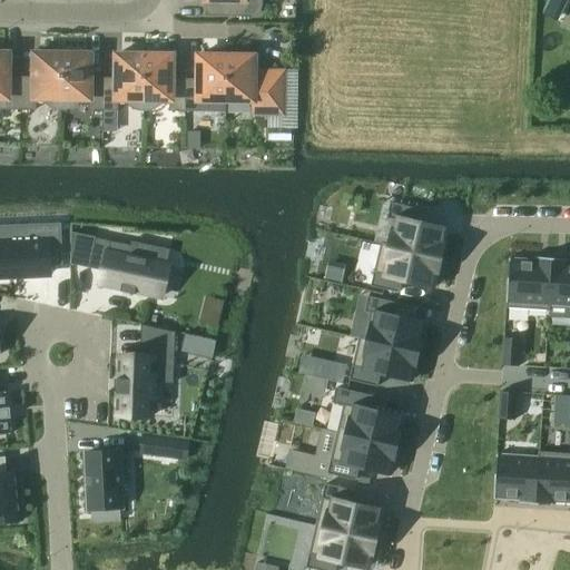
[(203,0),(204,0),(206,0),(206,15),(205,15),(205,16),(251,17),(254,15),(257,11),(259,8),(261,3),(259,0),(203,0)]
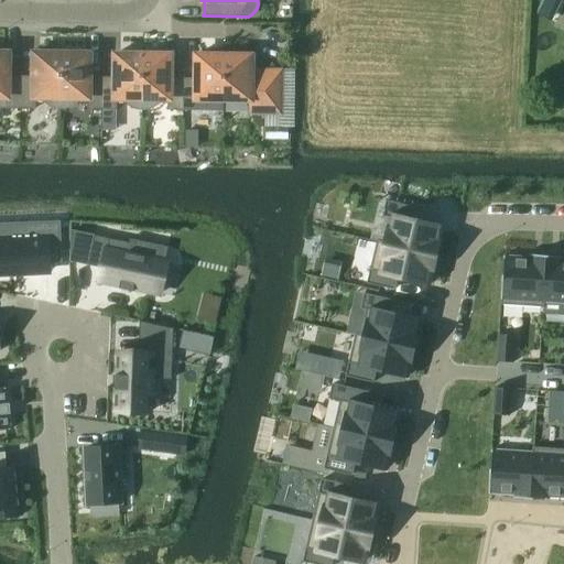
[(563,14),(557,11),(550,26),(563,33),(563,31),(563,14)]
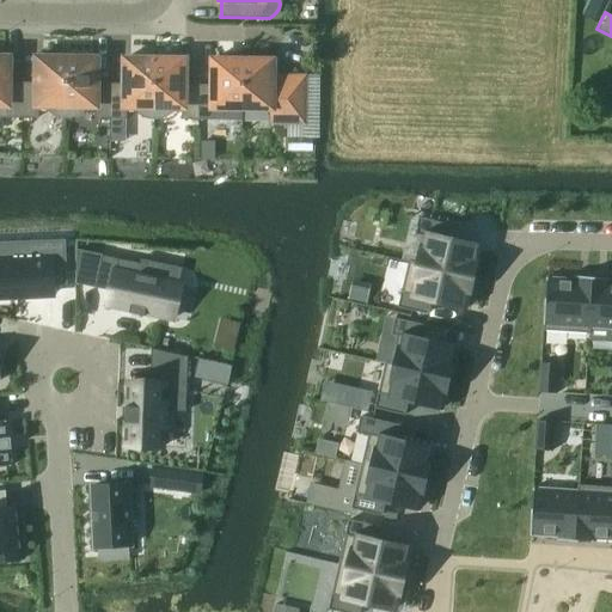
[(0,117),(23,117),(23,83),(8,83),(8,57),(5,57),(5,54),(0,53),(0,117)]
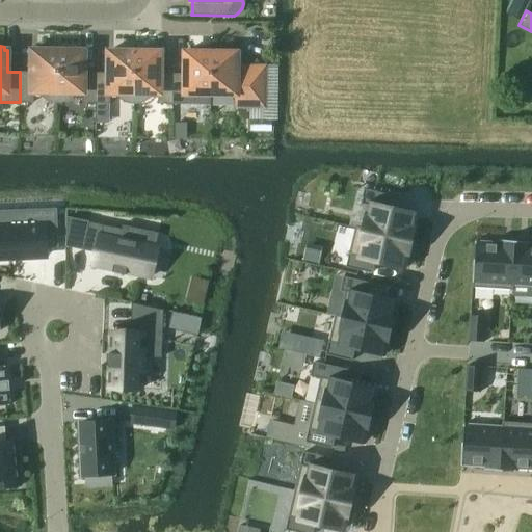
[(58,103),(58,51),(52,51),(52,48),(36,47),(36,51),(33,51),(32,72),(20,72),(20,102),(33,103),(33,97),(42,97),(45,100),(49,102),(53,103),(57,103),(58,103)]
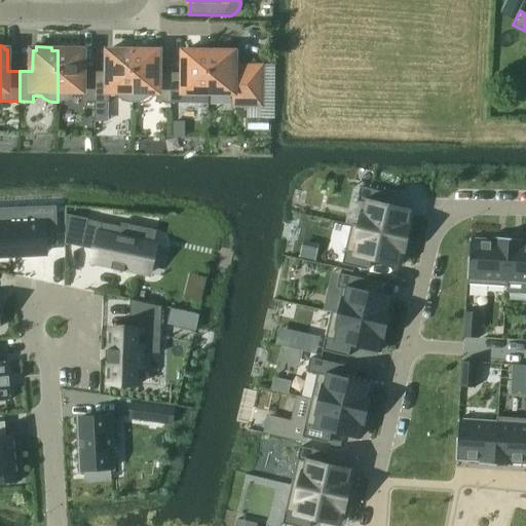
[(95,102),(96,72),(83,72),(83,50),(79,50),(79,47),(65,47),(65,50),(58,50),(58,102),(62,102),(66,101),(69,99),(73,96),(81,96),(81,102),(95,102)]
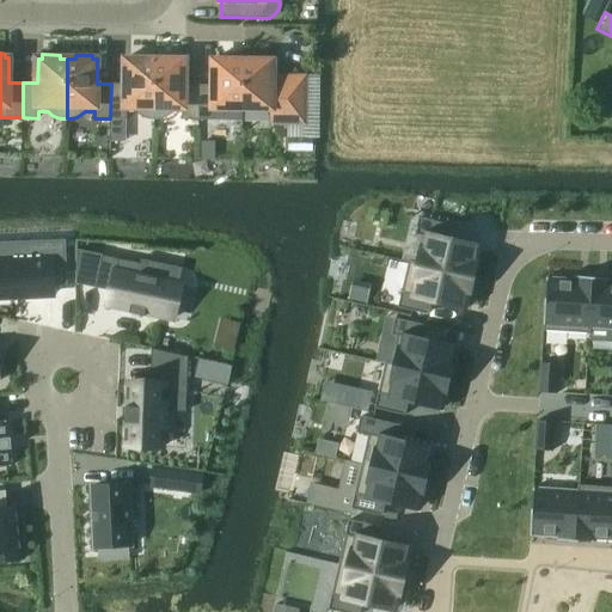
[(154,120),(155,60),(147,60),(147,55),(130,55),(130,59),(126,59),(126,84),(111,84),(110,118),(127,120),(127,112),(136,112),(140,115),(145,117),(148,120),(153,120),(154,120)]
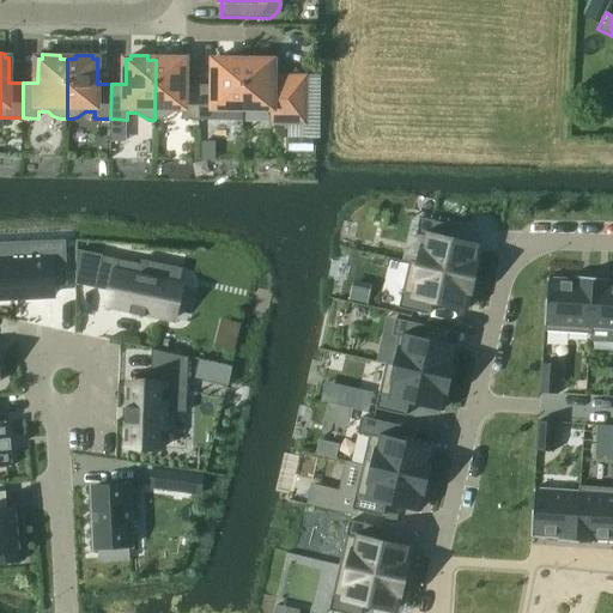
[(199,120),(199,85),(184,85),(184,60),(181,60),(181,56),(163,56),(163,60),(156,60),(155,120),(156,120),(161,120),(165,119),(169,116),(173,113),(182,113),(182,120),(199,120)]
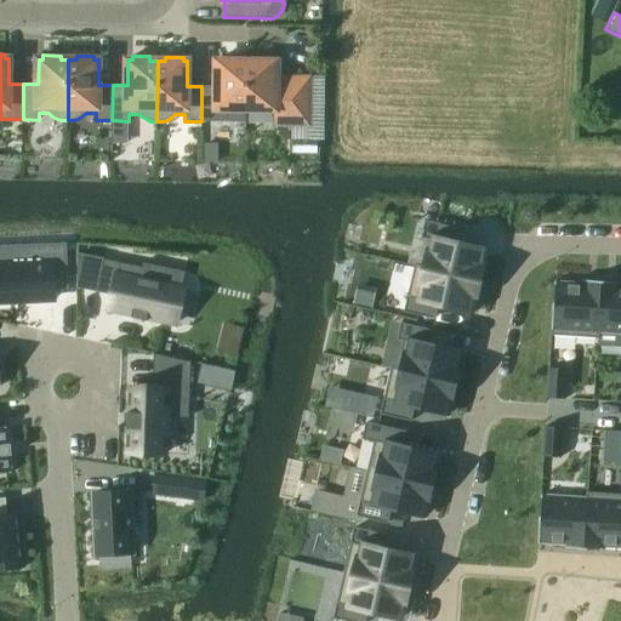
[(246,110),(246,62),(239,61),(239,57),(221,57),(221,61),(217,61),(216,86),(201,86),(201,121),(217,123),(217,115),(227,115),(231,118),(234,120),(239,123),(244,123),(246,123),(246,110)]
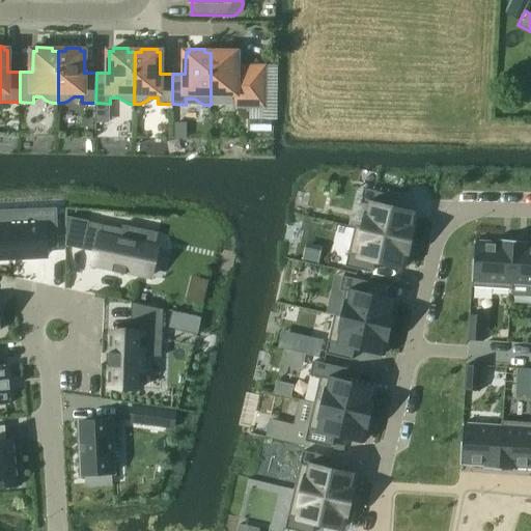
[(262,105),(263,68),(236,68),(236,53),(232,53),(232,50),(218,49),(218,53),(211,53),(211,94),(234,94),(234,102),(234,105),(262,105)]
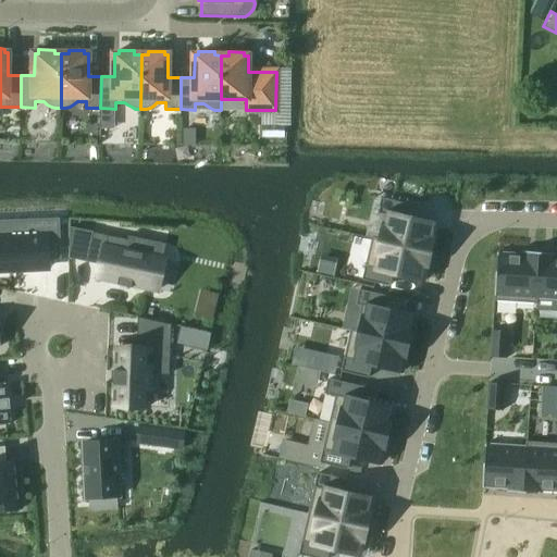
[(381,198),(378,212),(388,214),(385,225),(384,225),(381,242),(430,252),(433,236),(432,236),(435,224),(405,218),(408,205),(381,198)]
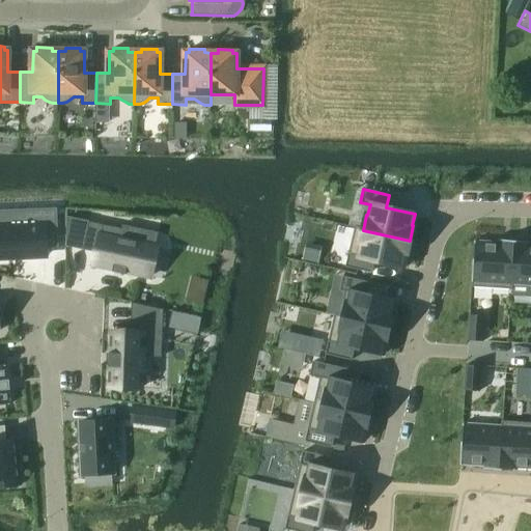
[(56,208),(0,210),(0,256),(47,255),(46,248),(58,247),(56,208)]
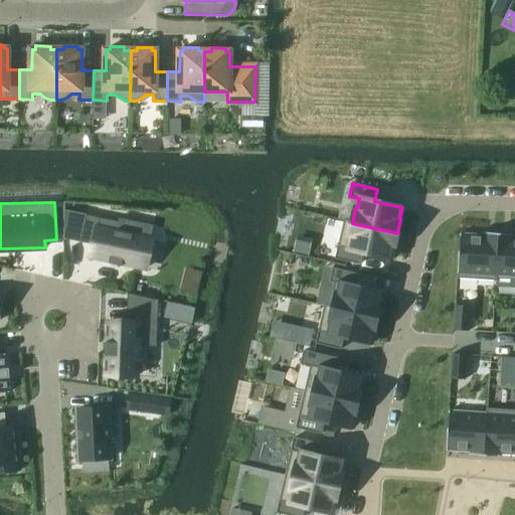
[(86,215),(79,242),(94,244),(91,256),(110,261),(109,264),(122,266),(122,264),(145,269),(151,239),(116,231),(118,222),(86,215)]
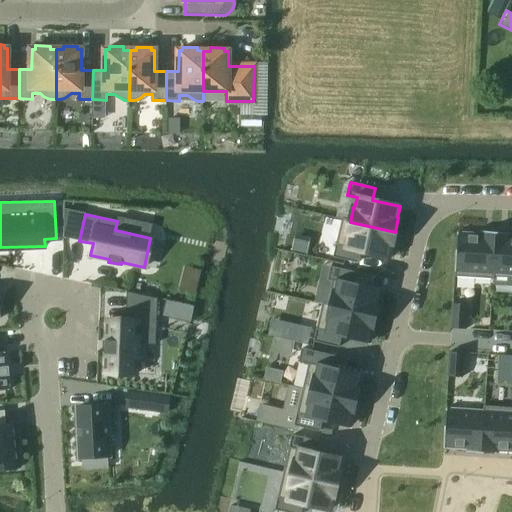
[(342,220),(333,257),(358,263),(361,251),(388,257),(390,246),(392,247),(395,232),(342,220)]
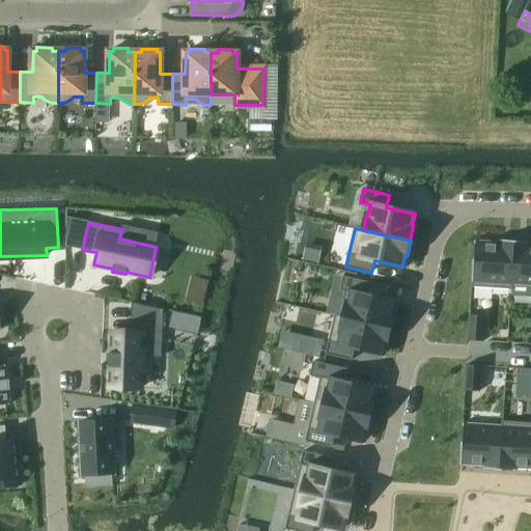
[(474,241),(471,287),(510,289),(513,241),(498,240),(498,241),(498,243),(475,241),(474,241)]
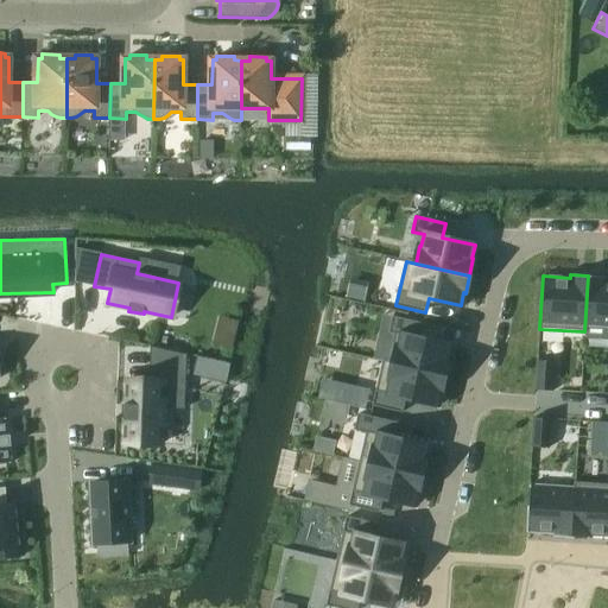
[(588,276),(584,331),(586,331),(587,325),(607,327),(607,279),(606,280),(606,278),(606,277),(588,276)]
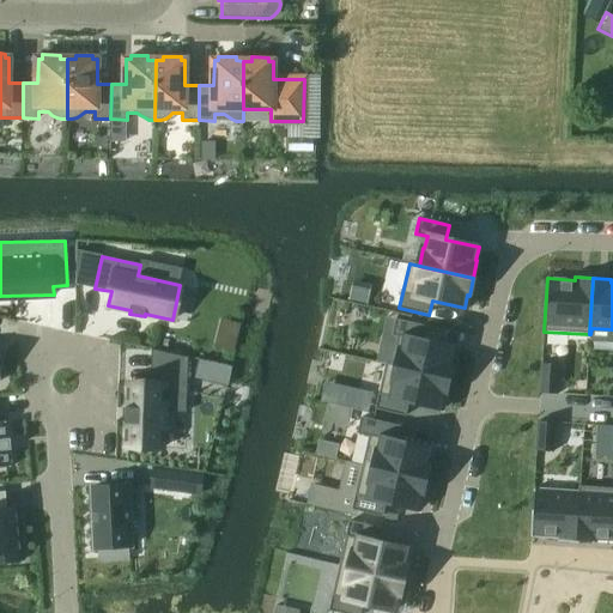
[(386,363),(386,364),(450,378),(454,362),(453,360),(455,347),(423,340),(426,326),(396,320),(393,335),(398,337),(392,364),(386,363)]
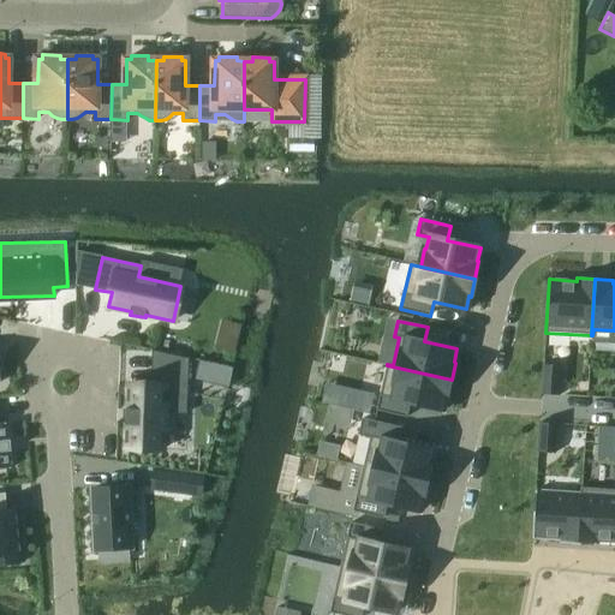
[(129,384),(126,447),(165,449),(166,413),(187,415),(189,358),(151,351),(150,386),(141,386),(129,384)]
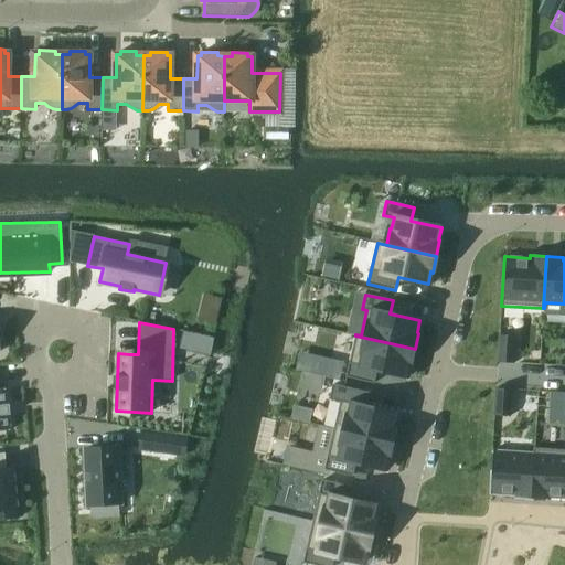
[(355,336),(347,376),(374,383),(376,370),(406,377),(409,365),(411,365),(415,349),(355,336)]
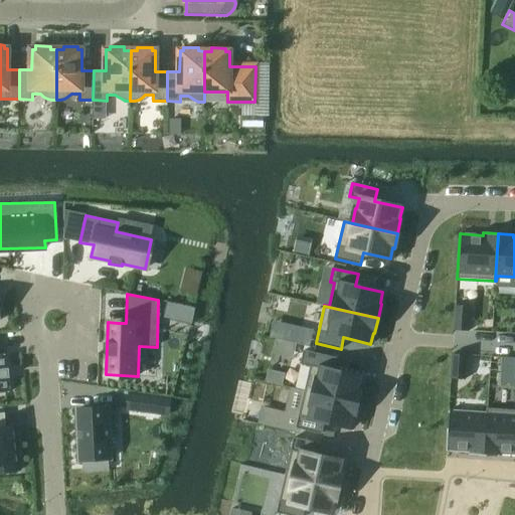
[(455,306),(454,330),(468,331),(470,307),(455,306)]
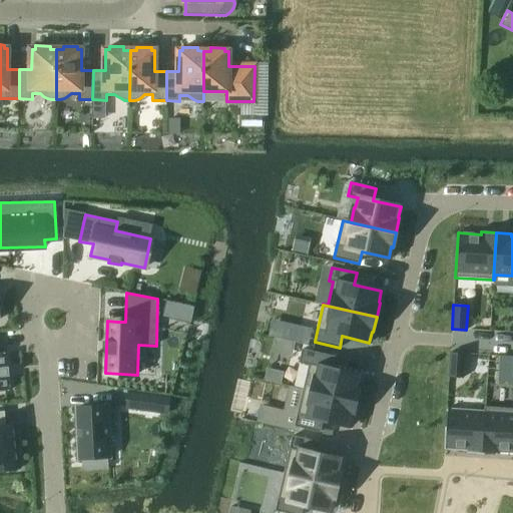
[(303,350),(300,363),(309,365),(304,389),(357,402),(361,387),(359,387),(362,376),(335,369),(337,358),(303,350)]
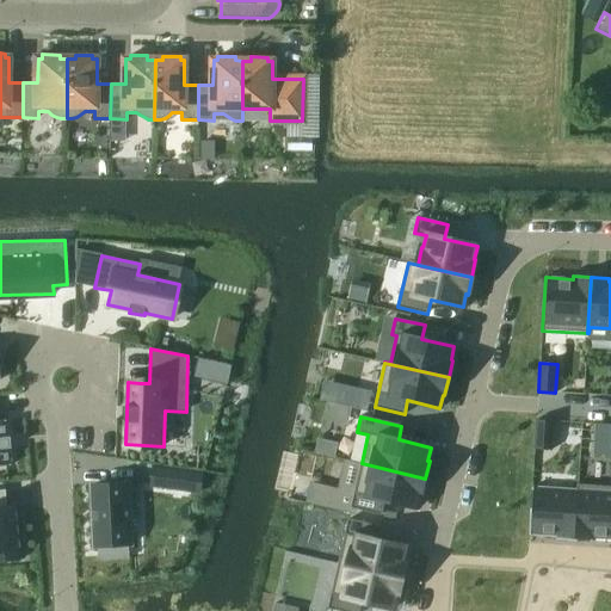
[(0,466),(11,466),(6,420),(0,420),(0,466)]
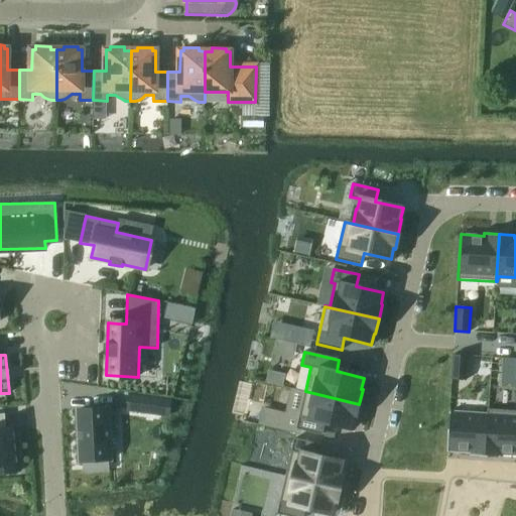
[(453,355),(452,379),(466,380),(467,356),(453,355)]
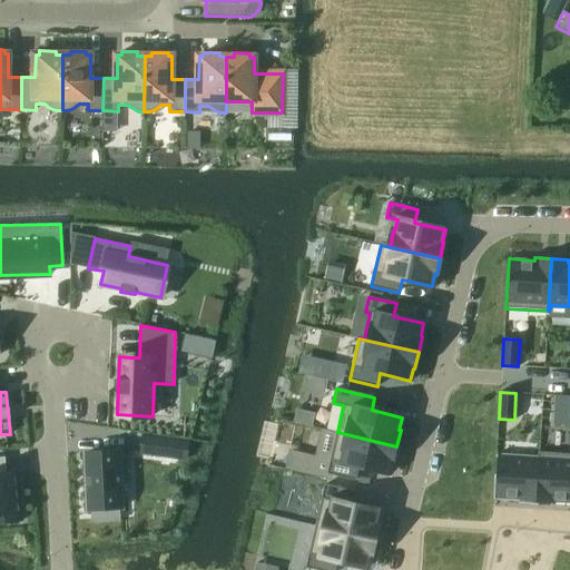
[(337,432),(327,473),(355,480),(359,467),(389,474),(392,462),(393,462),(396,446),(337,432)]
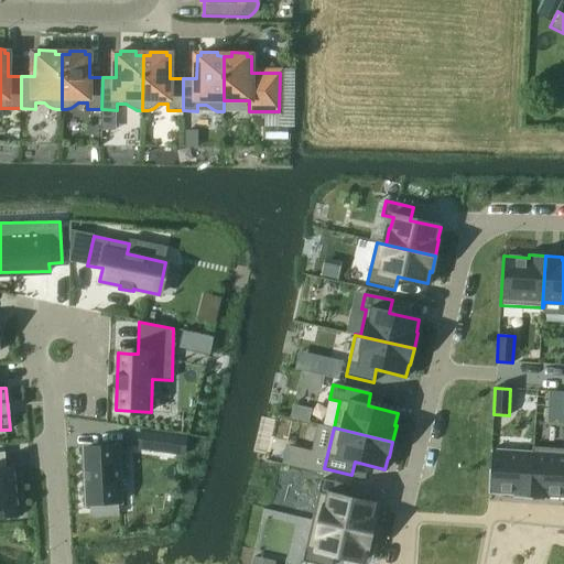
[(141,431),(138,448),(171,453),(173,436),(141,431)]
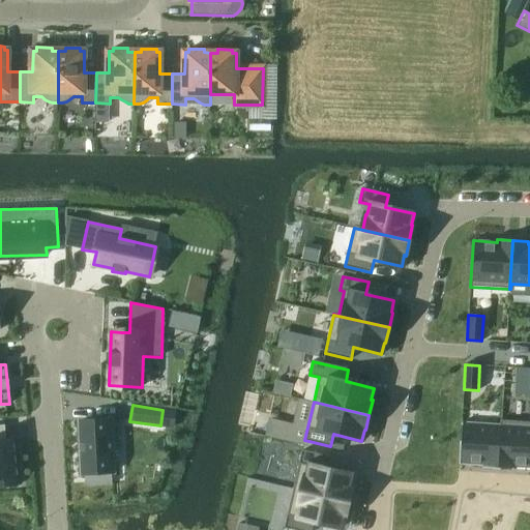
[(112,420),(79,421),(81,473),(114,472),(112,420)]
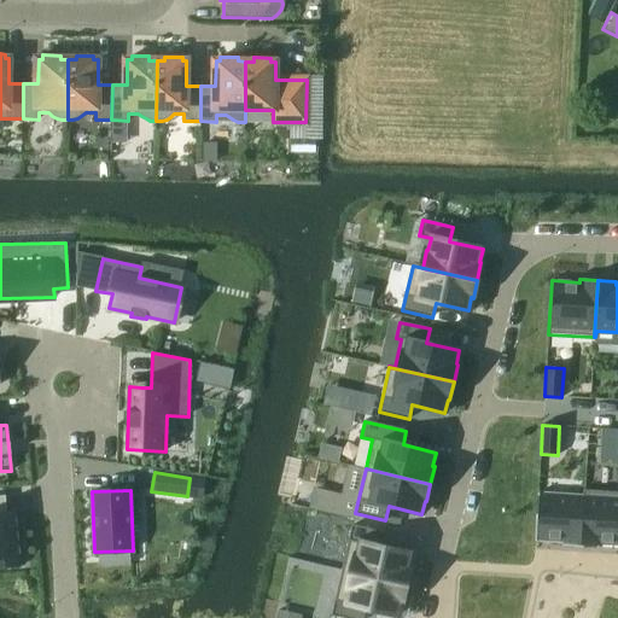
[(538,493),(535,541),(536,541),(563,542),(563,544),(563,546),(581,547),(584,490),(583,490),(583,496),(538,493)]
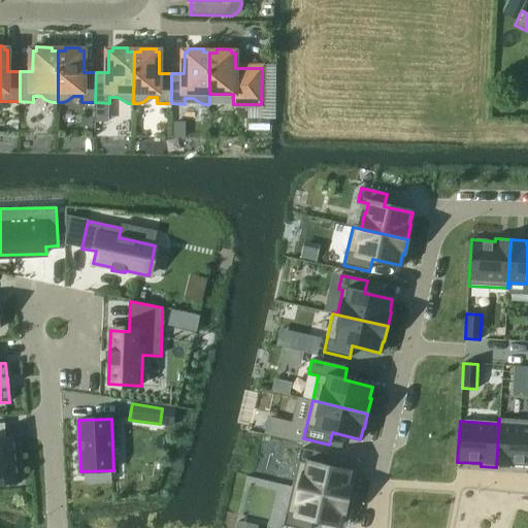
[(527,420),(499,419),(496,467),(512,468),(512,467),(512,465),(527,466),(527,420)]
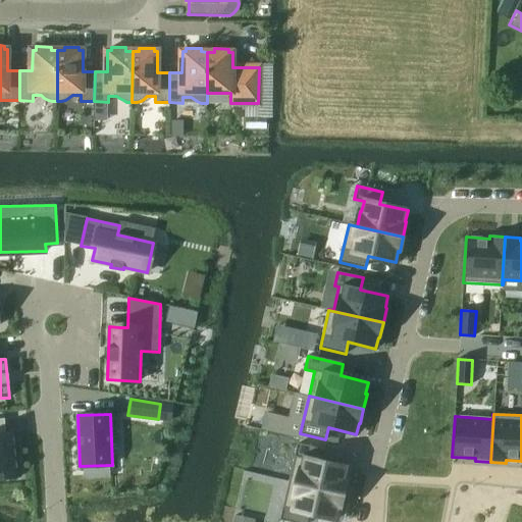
[(4,418),(0,418),(0,480),(16,479),(12,432),(6,432),(4,418)]
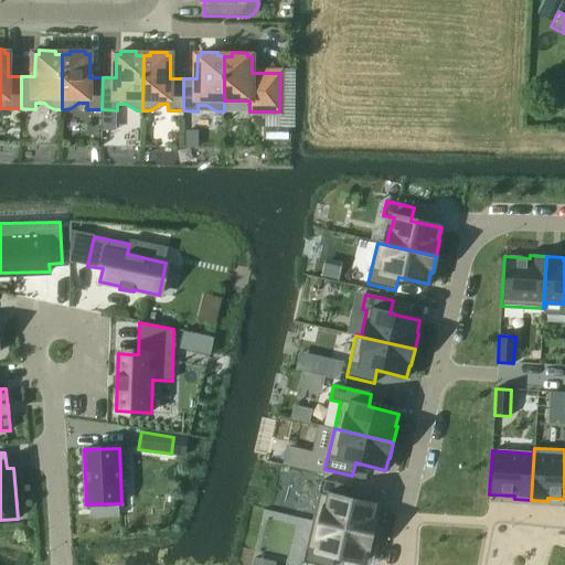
[(322,480),(312,521),(372,535),(375,519),(374,519),(376,507),(347,499),(350,487),(322,480)]
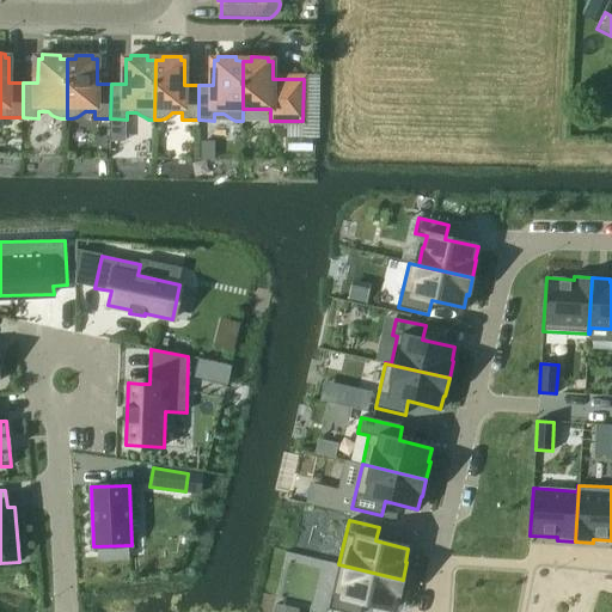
[(338,564),(329,610),(341,611),(359,611),(362,603),(395,610),(397,597),(399,597),(403,580),(338,564)]
